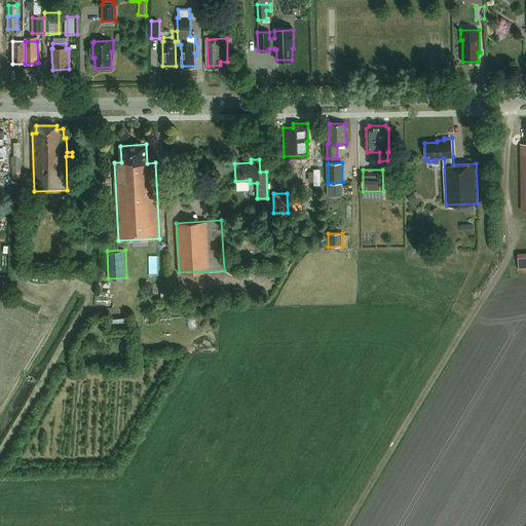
[(112,317),(113,326),(128,325),(128,316),(112,317)]
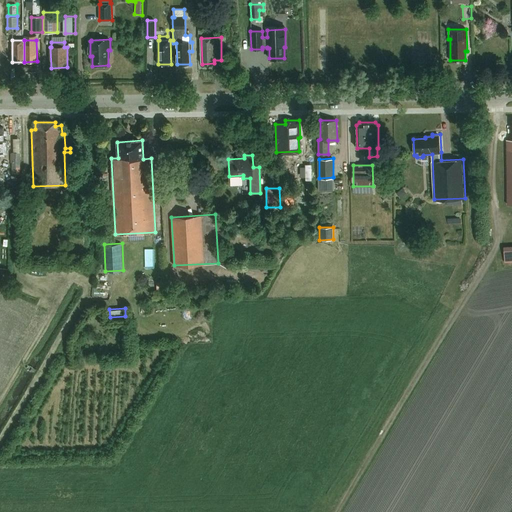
All buildings are outlined.
